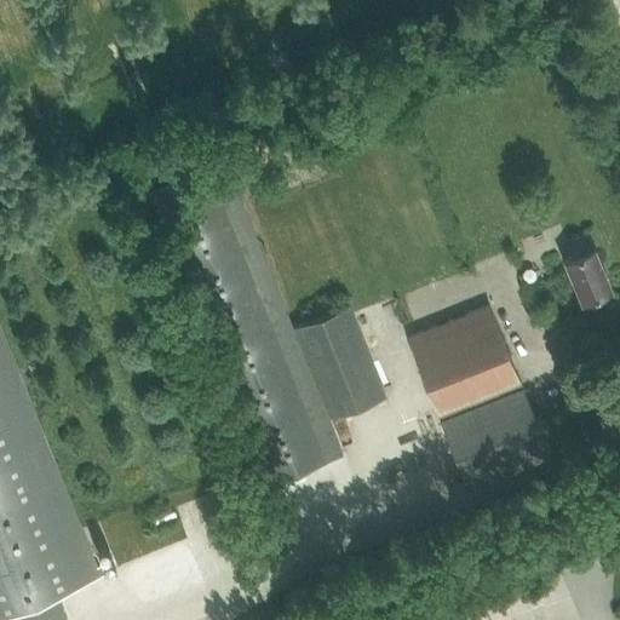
[(265,483),(327,459),(343,453),(224,156),(147,188),(265,483)]
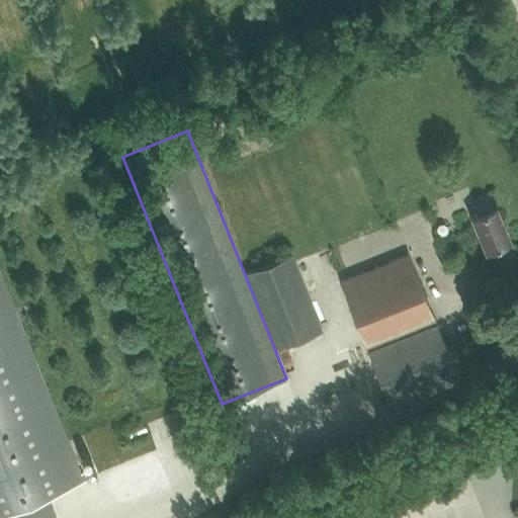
[(485,249),(510,239),(496,205),(495,205),(490,193),(472,201),(477,212),(470,216),(485,249)]
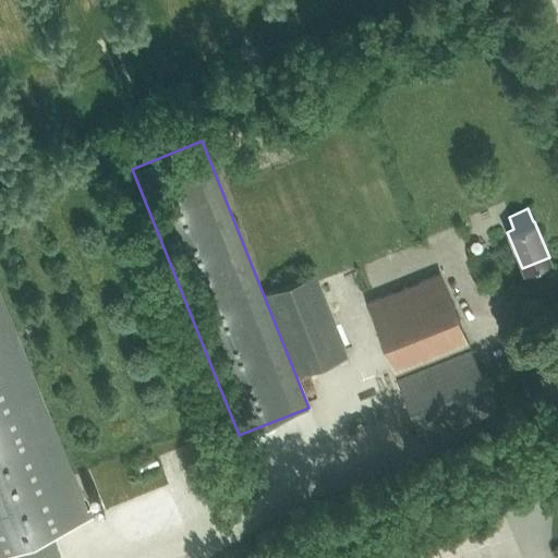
[(296,376),(347,355),(314,271),(263,292),(296,376)]
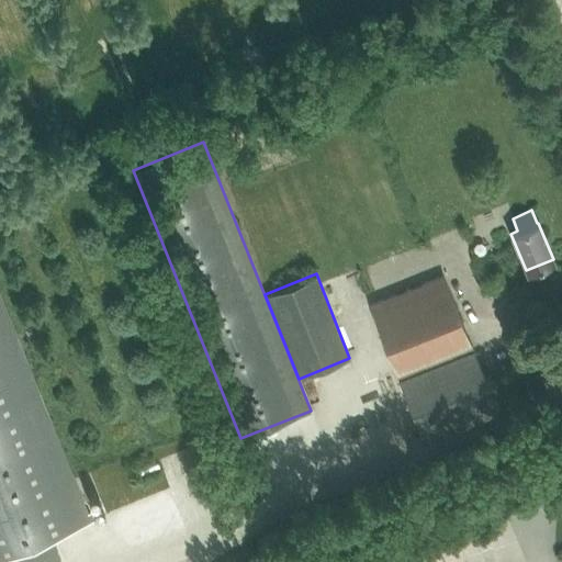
[(400,377),(472,348),(444,276),(370,304),(400,377)]
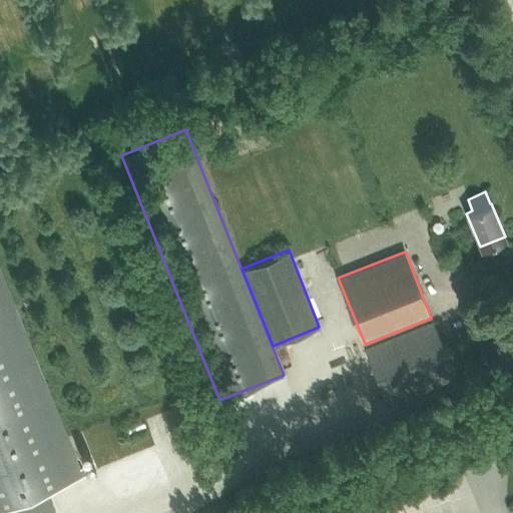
[(0,278),(0,508),(13,503),(16,512),(52,512),(55,512),(46,490),(85,474),(82,468),(76,470),(0,278)]
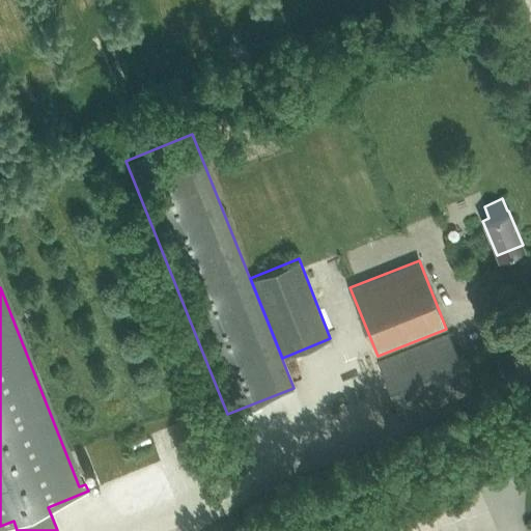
[(446,329),(378,356),(376,356),(399,416),(470,387),(447,328),(446,329)]
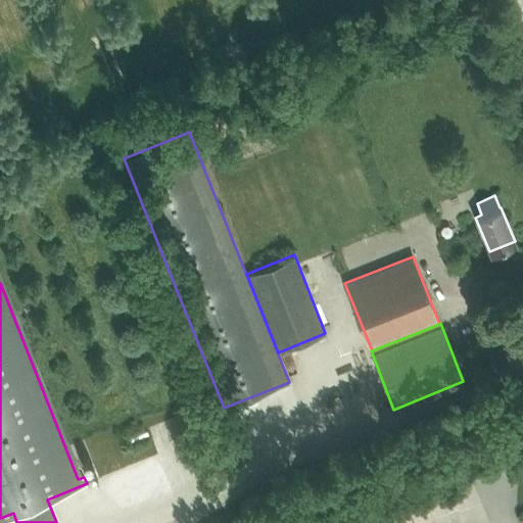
[(156,458),(165,457),(162,429),(153,430),(156,458)]
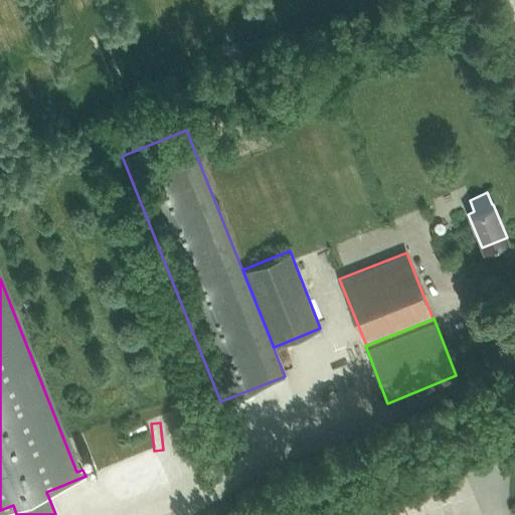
[(155,473),(147,451),(129,458),(137,480),(155,473)]
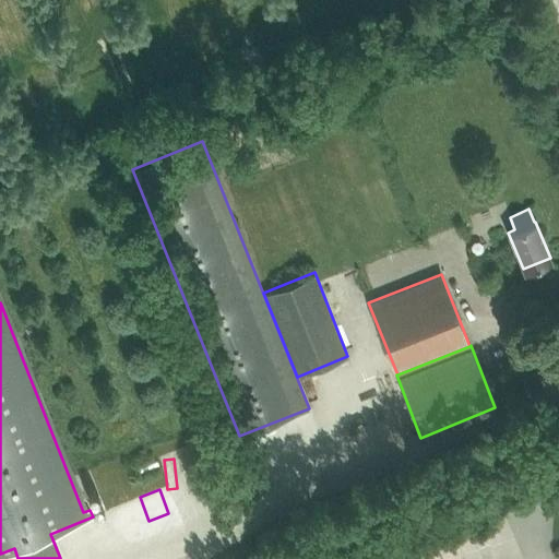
All buildings are outlined.
